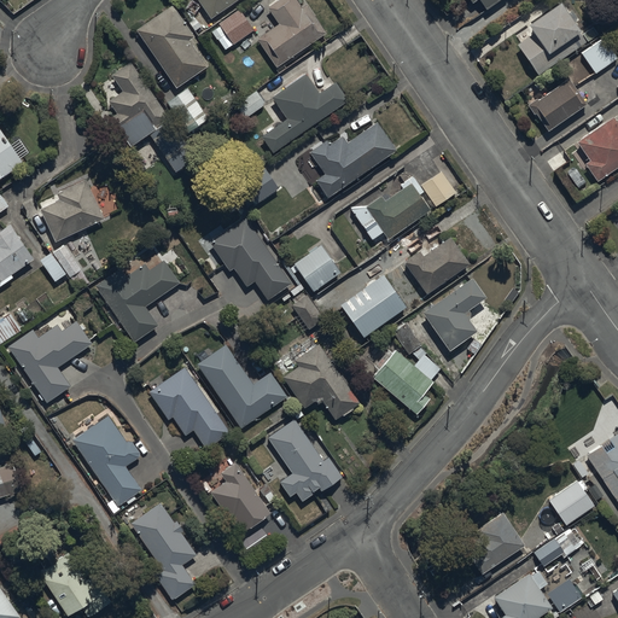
[(198,0),(211,17),(234,0),(198,0)]
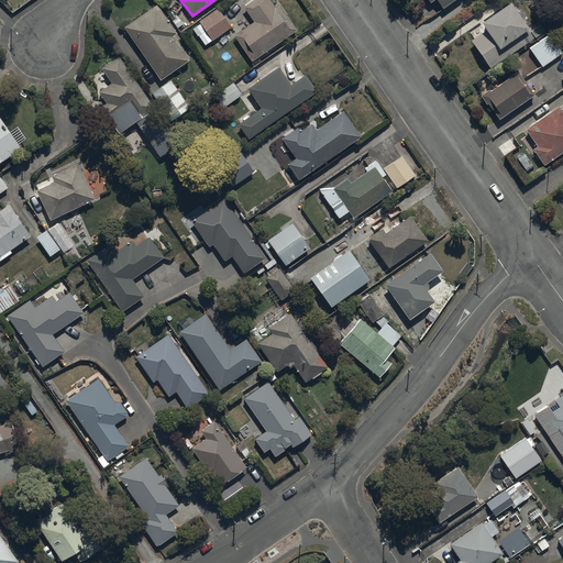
[(251,0),(243,6),(253,20),(234,33),(253,59),(297,26),(279,2),(275,6),(271,0),(251,0)]
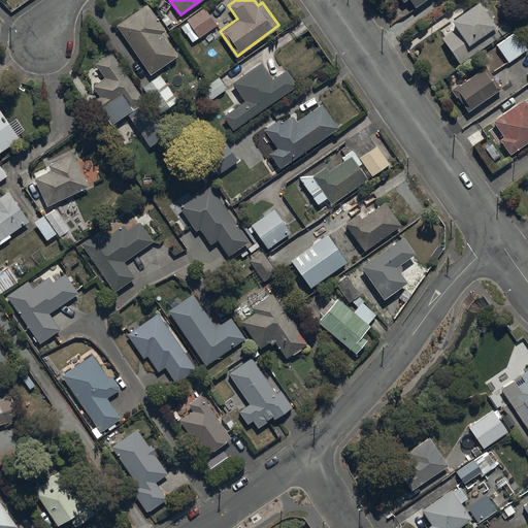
[(479,0),(473,0),(451,17),(456,25),(440,36),(459,62),(499,33),(493,25),(496,23),(479,0)]
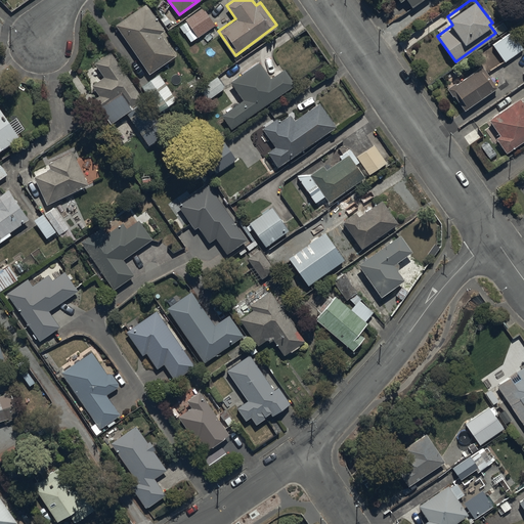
[(146,2),(116,24),(127,40),(123,43),(130,54),(134,51),(149,73),(176,55),(161,32),(165,29),(146,2)]
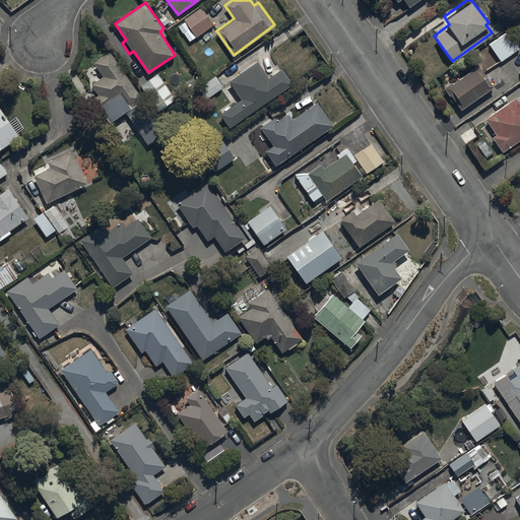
[(214,23),(201,5),(183,18),(190,27),(196,37),(214,23)]
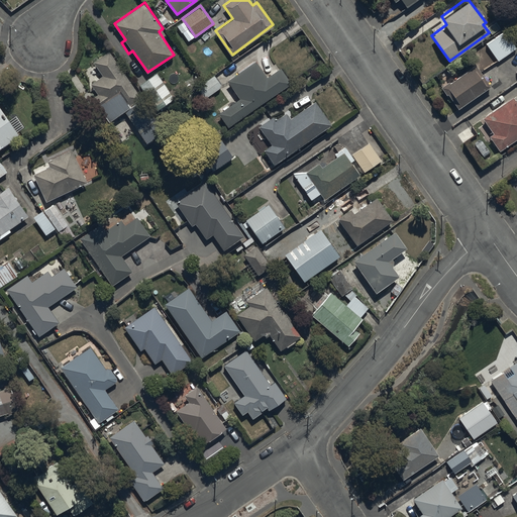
[(503,30),(485,43),(497,61),(515,47),(503,30)]
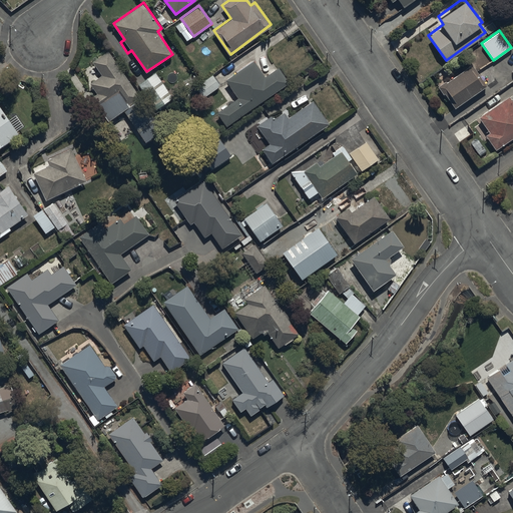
[(164,128),(108,49),(93,60),(103,74),(90,83),(97,92),(92,95),(109,119),(123,109),(146,141),(164,128)]
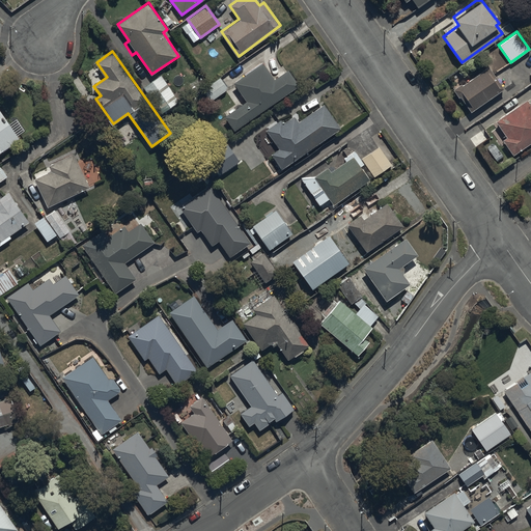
[(262,61),(261,61),(233,82),(247,100),(225,115),(235,130),(300,84),(288,68),(275,78),(262,61)]
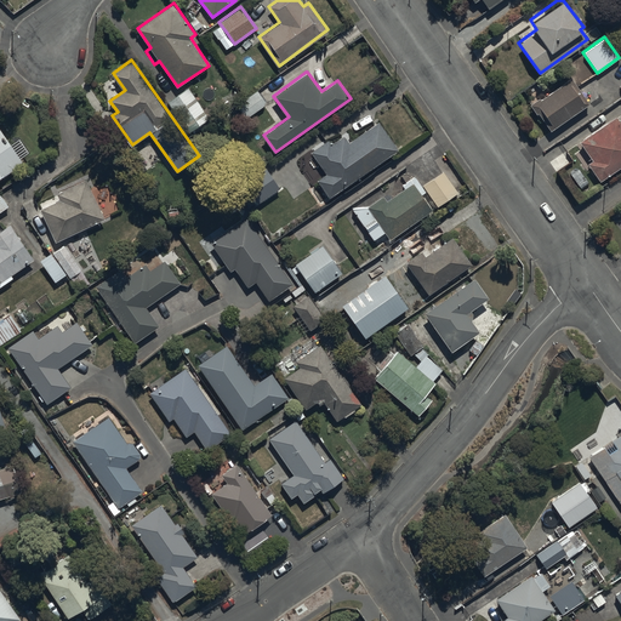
[(588,102),(570,77),(540,98),(539,97),(529,104),(536,113),(536,112),(550,130),(588,102)]
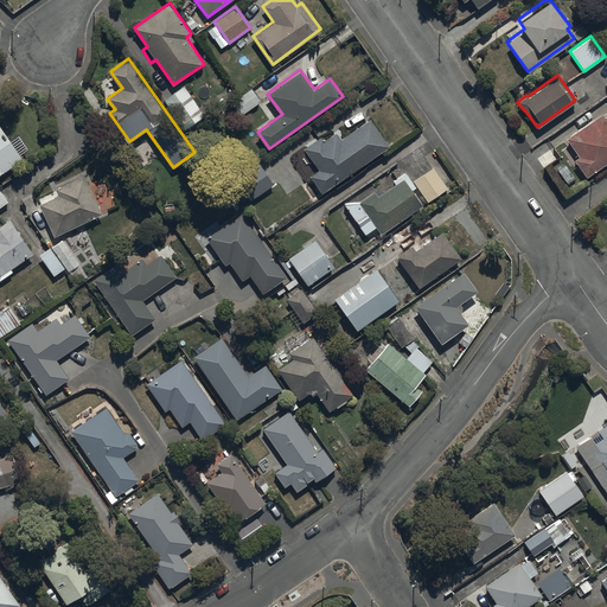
[(205,115),(184,84),(163,98),(184,129),(205,115)]
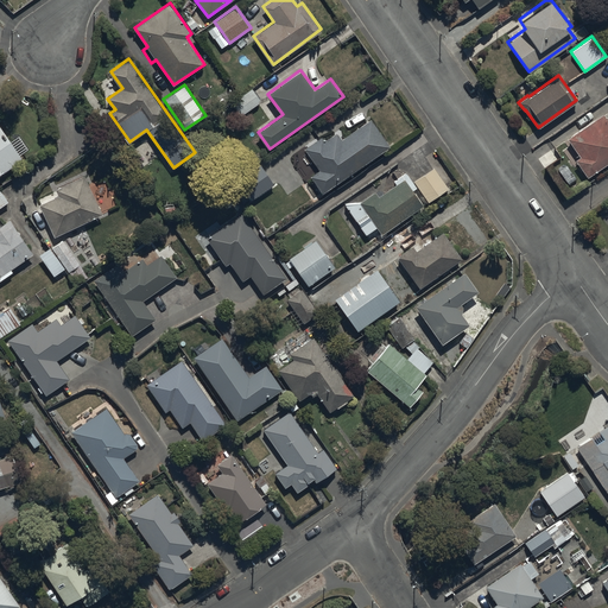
[(257,101),(251,90),(213,113),(219,124),(257,101)]
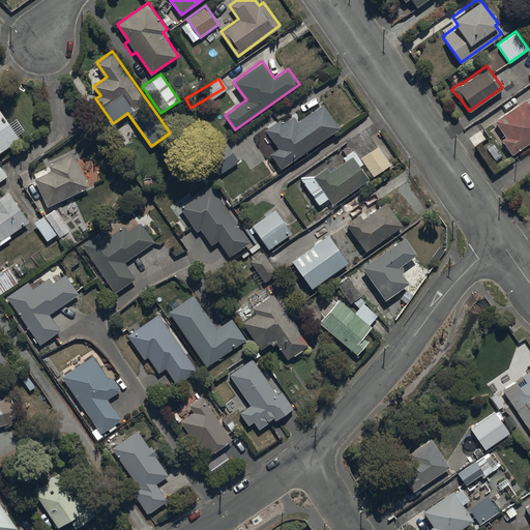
[(529,105),(525,98),(495,120),(504,135),(500,138),(511,153),(529,140),(529,105)]
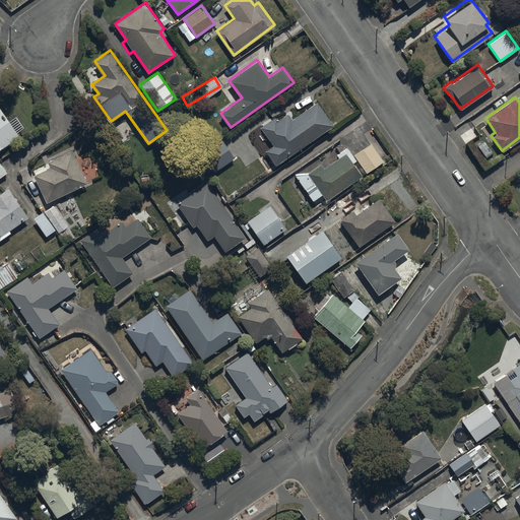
[(274,116),(261,126),(274,144),(266,149),(275,164),(333,124),(317,102),(291,119),(287,113),(277,120),(274,116)]
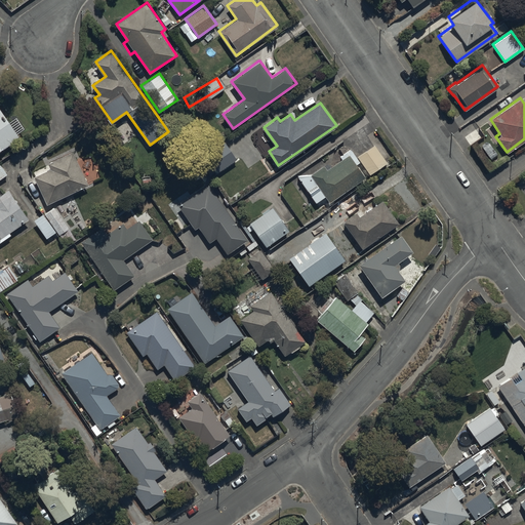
[(19,137),(0,108),(0,154),(4,152),(2,149),(19,137)]
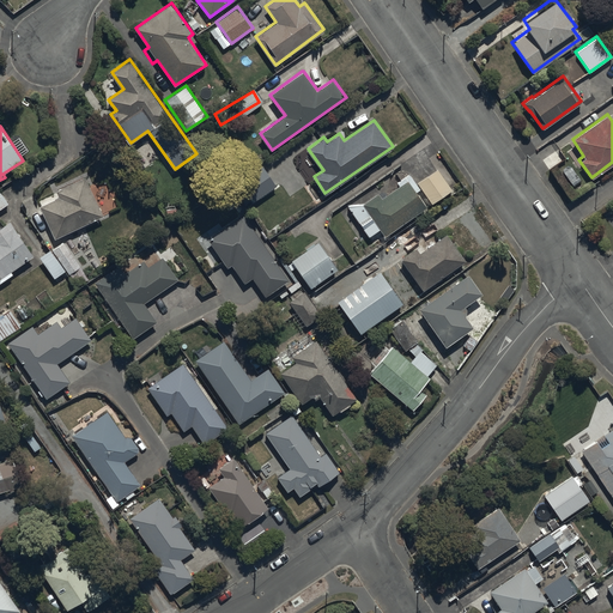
[(277,184),(262,164),(241,180),(255,200),(277,184)]
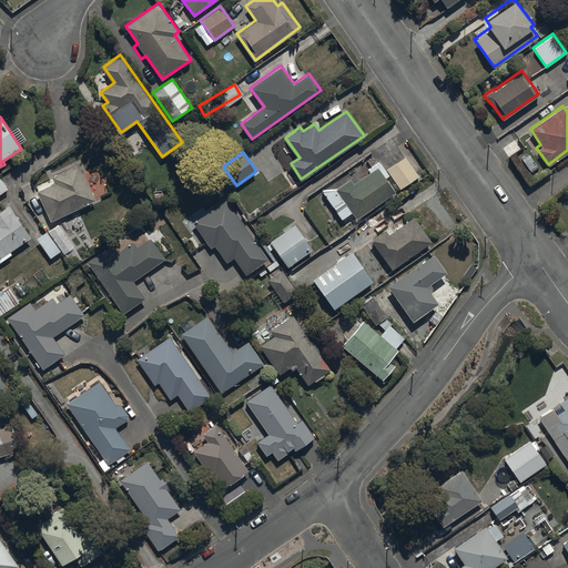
[(377,165),(378,168),(355,183),(352,178),(325,195),(341,219),(353,210),(357,217),(397,192),(386,175),(389,173),(399,189),(419,176),(406,155),(386,169),(382,162),(377,165)]
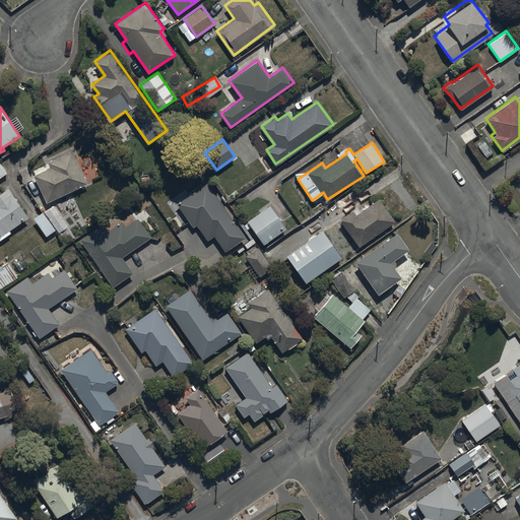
[(34,175),(47,202),(88,182),(72,150),(48,161),(50,167),(34,175)]
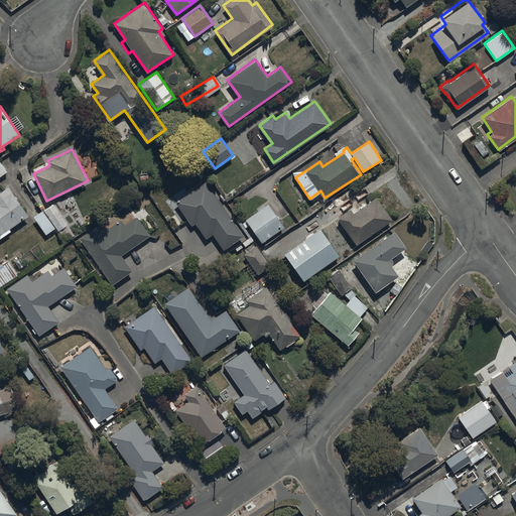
[(243,235),(205,181),(176,202),(192,224),(195,223),(206,238),(213,234),(224,249),(243,235)]
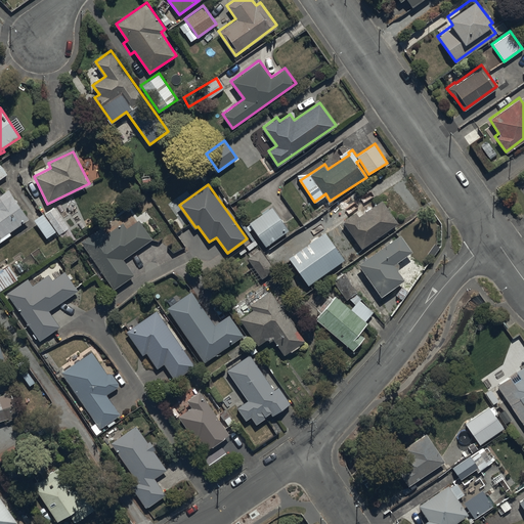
[(29,218),(9,189),(8,188),(0,193),(0,242),(11,233),(9,231),(29,218)]
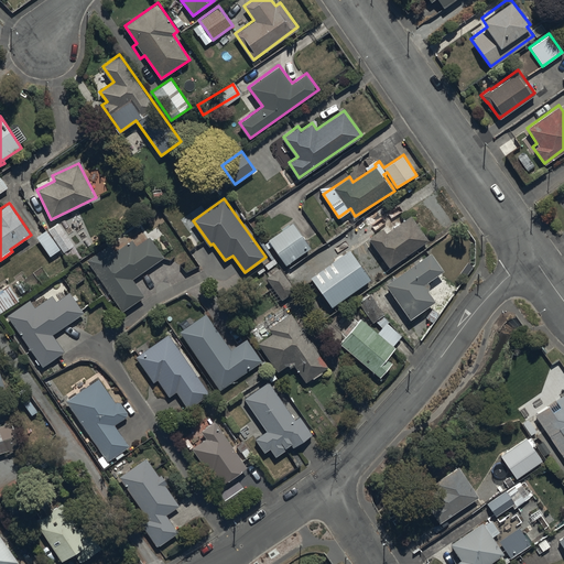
[(390,267),(429,239),(410,214),(387,231),(383,227),(369,238),(390,267)]
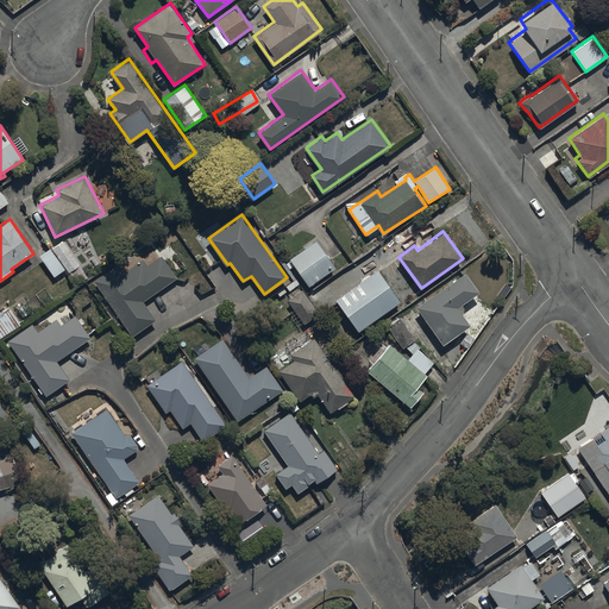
[(51,249),(66,268),(77,259),(63,239),(51,249)]
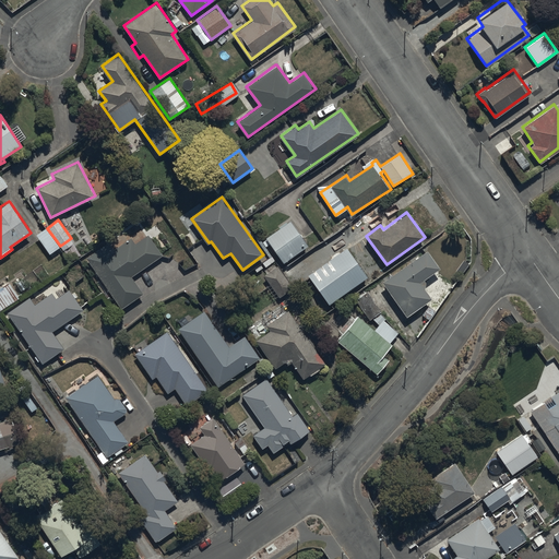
[(309,244),(292,219),(266,237),(284,261),(309,244)]
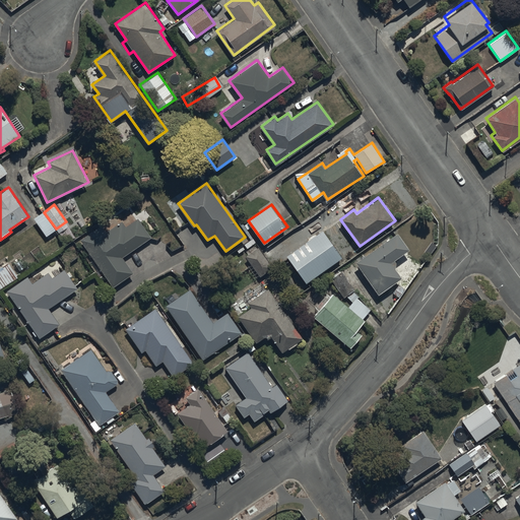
[(56,229),(44,212),(43,210),(33,217),(34,218),(46,236),(56,229)]
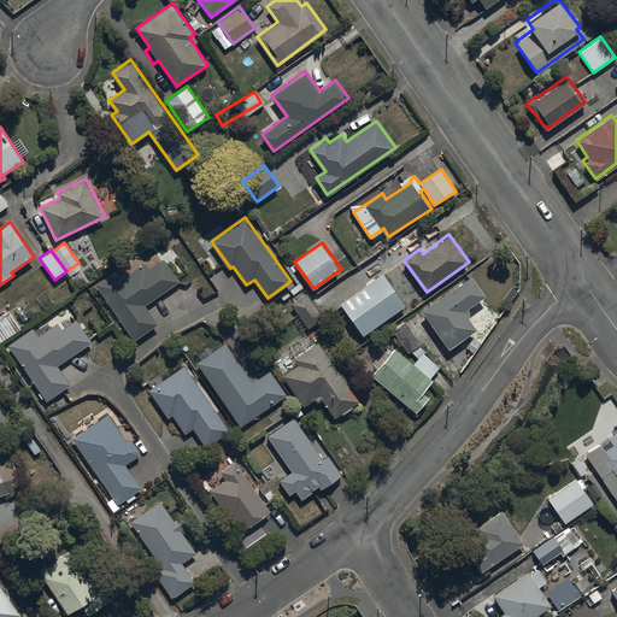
[(98,286),(100,288),(134,340),(158,323),(146,304),(180,281),(164,258),(150,268),(145,262),(124,276),(121,270),(98,286)]
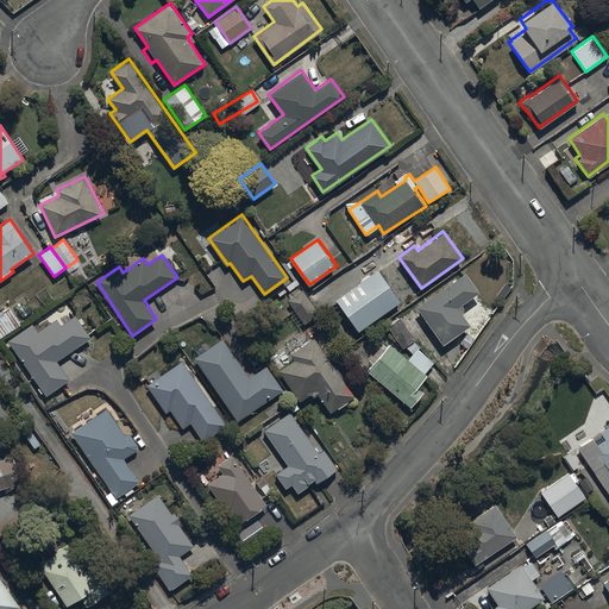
[(400,301),(378,269),(336,297),(358,330),(400,301)]
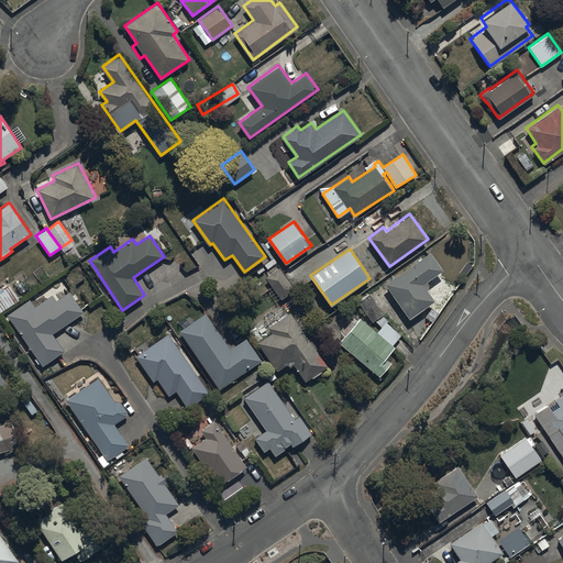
[(442,269),(429,251),(385,283),(410,317),(434,299),(427,288),(430,286),(426,280),(442,269)]
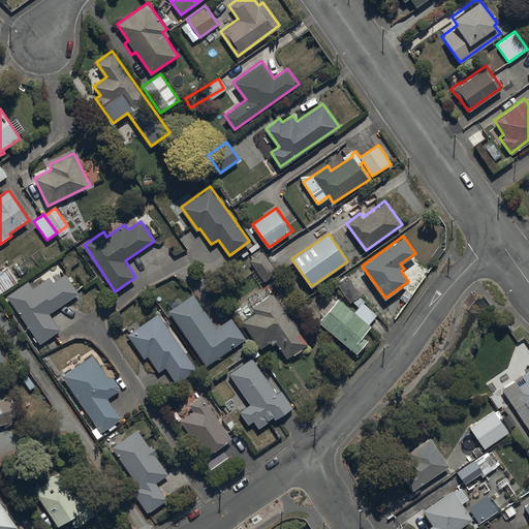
[(0,292),(18,281),(8,267),(0,271),(0,292)]
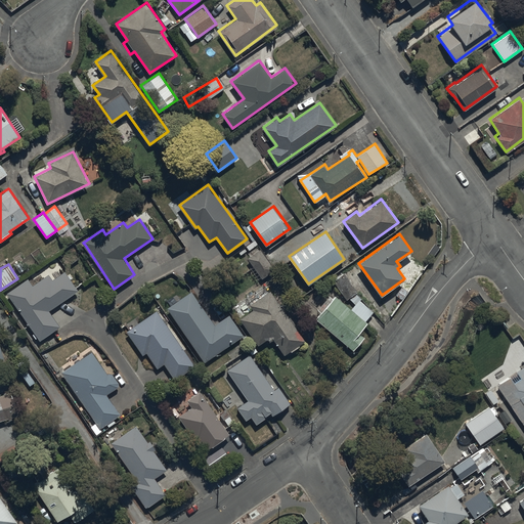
[(33,286),(28,277),(7,292),(40,339),(60,324),(49,309),(78,290),(64,270),(53,278),(49,273),(33,286)]
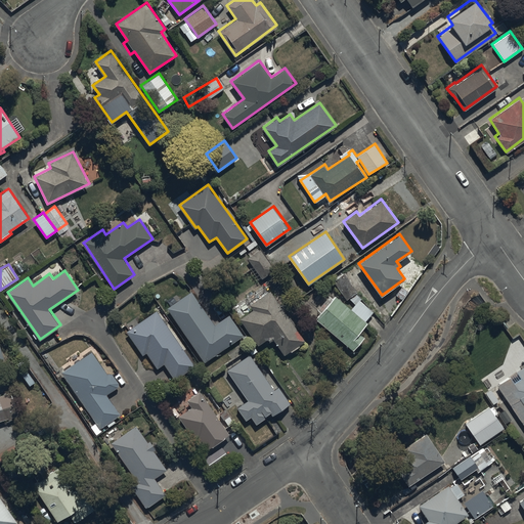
[(335,295),(316,316),(353,349),(365,336),(359,331),(367,321),(365,320),(374,311),(361,301),(363,298),(357,293),(345,272),(334,278),(345,300),(349,298),(354,303),(350,307),(335,295)]
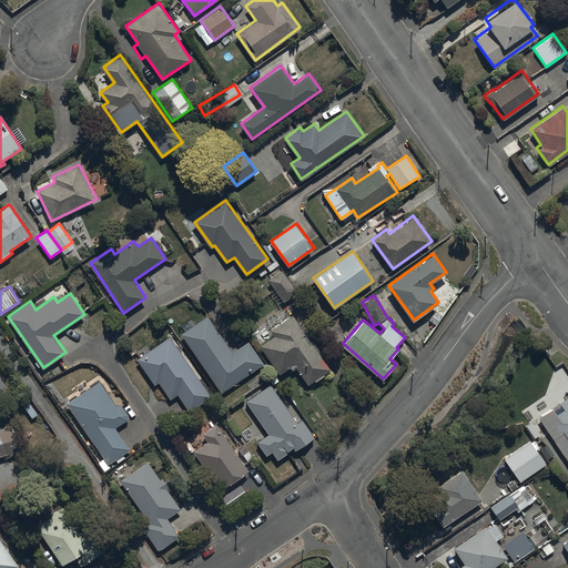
[(208,314),(181,333),(222,392),(264,363),(249,341),(233,351),(208,314)]
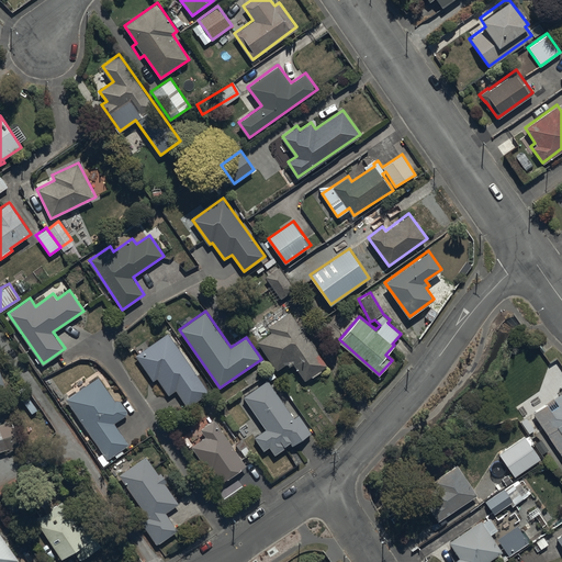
[(327,363),(290,311),(268,327),(270,332),(257,341),(277,369),(287,362),(290,367),(293,363),(304,380),(311,374),(312,377),(322,370),(321,368),(327,363)]
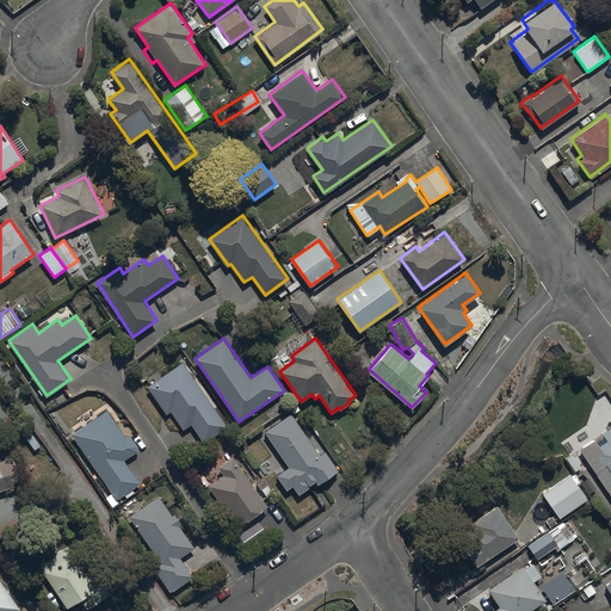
[(228,426),(181,362),(148,386),(167,413),(171,411),(184,429),(191,423),(205,443),(228,426)]
